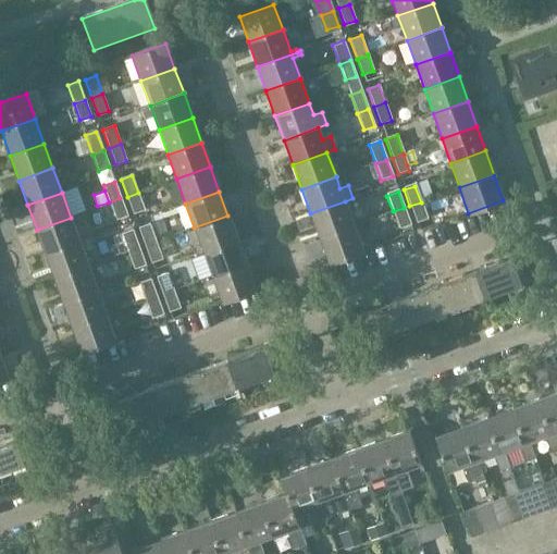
[(145,211),(138,193),(127,197),(133,214),(145,211)]
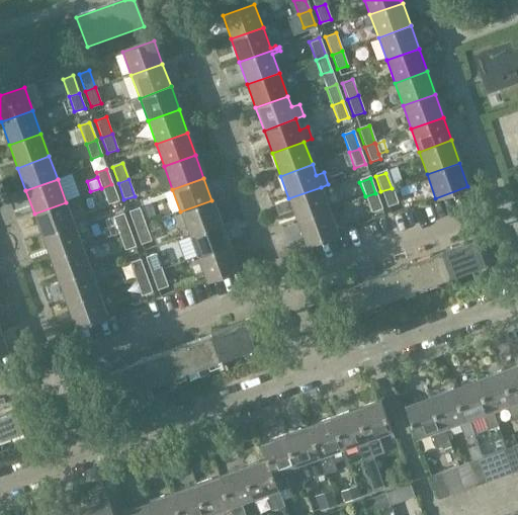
[(118,202),(111,184),(101,188),(107,205),(118,202)]
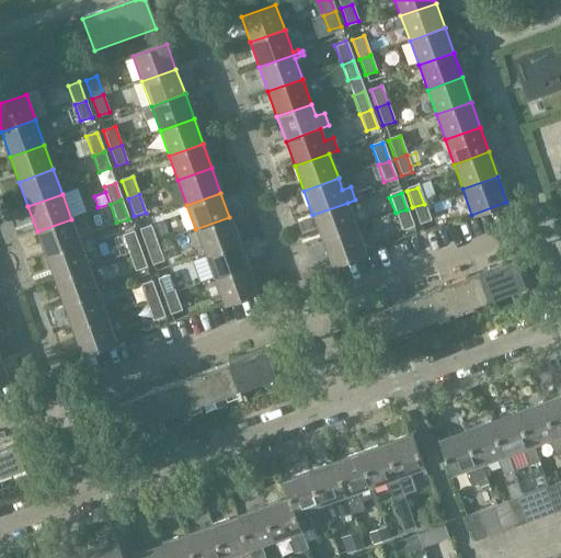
[(347,203),(312,215),(321,240),(356,227),(347,203)]
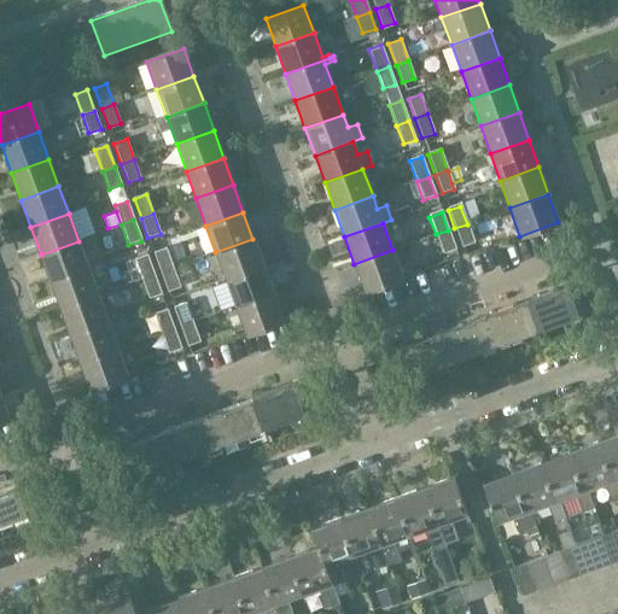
[(474,245),(467,224),(454,228),(462,250),(474,245)]
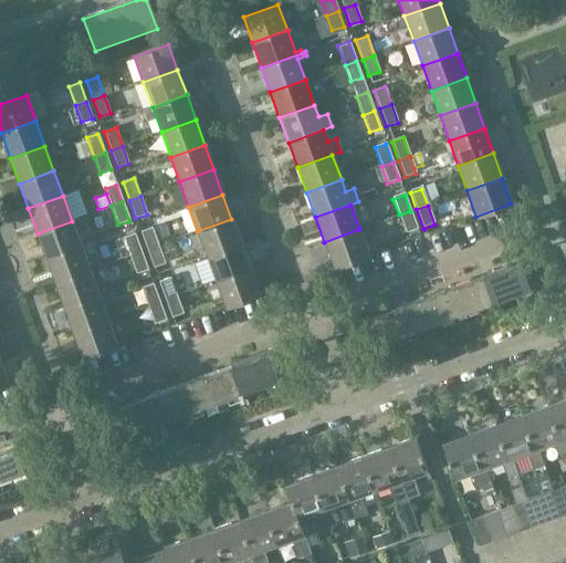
[(417,230),(410,211),(399,215),(406,235),(417,230)]
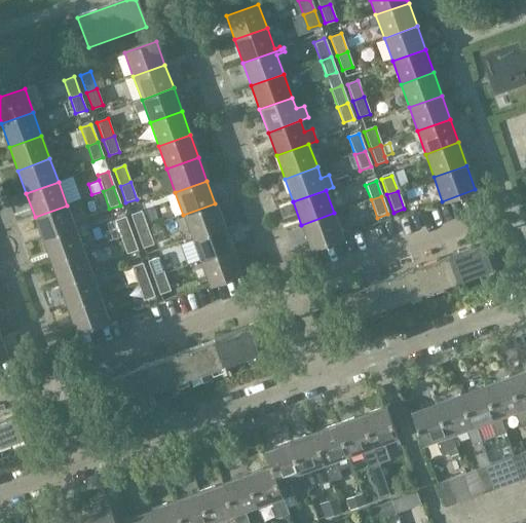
[(223,227),(215,203),(183,215),(191,238),(223,227)]
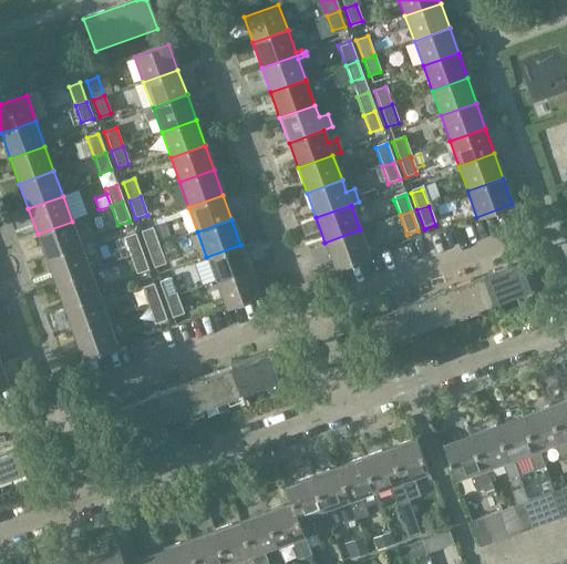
[(38,234),(47,258),(81,246),(72,222),(38,234)]
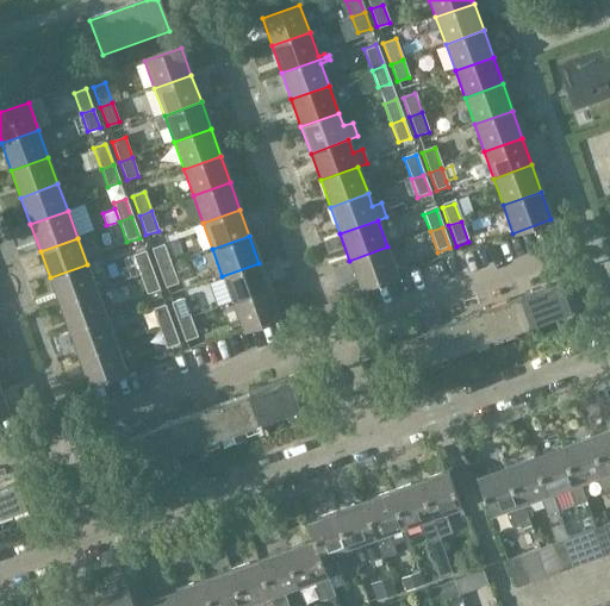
[(151,251),(159,270),(170,266),(163,247),(151,251)]
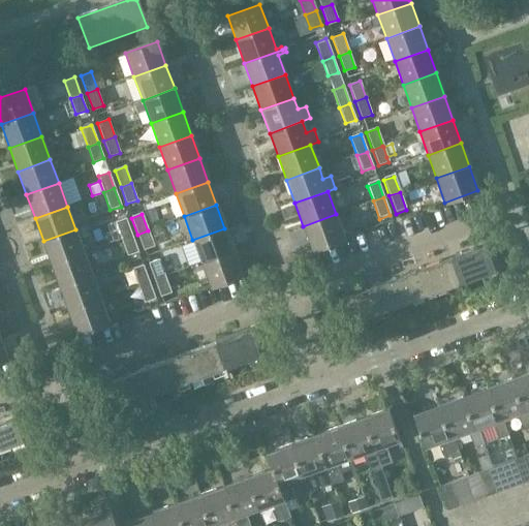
[(344,239),(336,214),(303,226),(311,250),(344,239)]
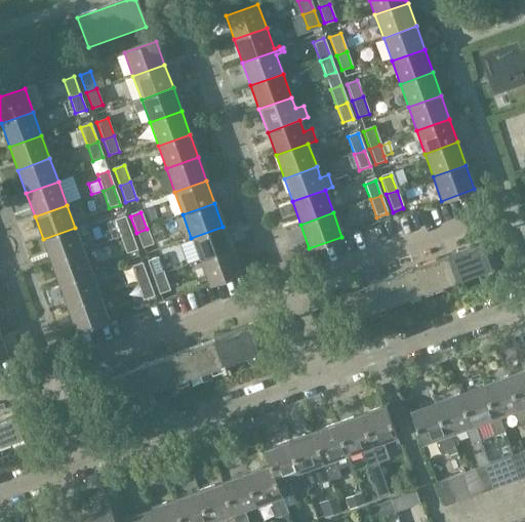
[(114,223),(120,238),(130,235),(125,218),(114,223)]
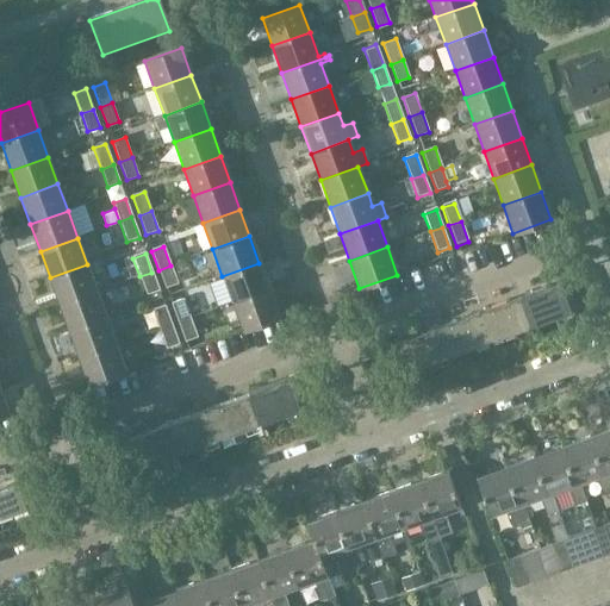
[(259,263),(222,276),(232,303),(269,289),(259,263)]
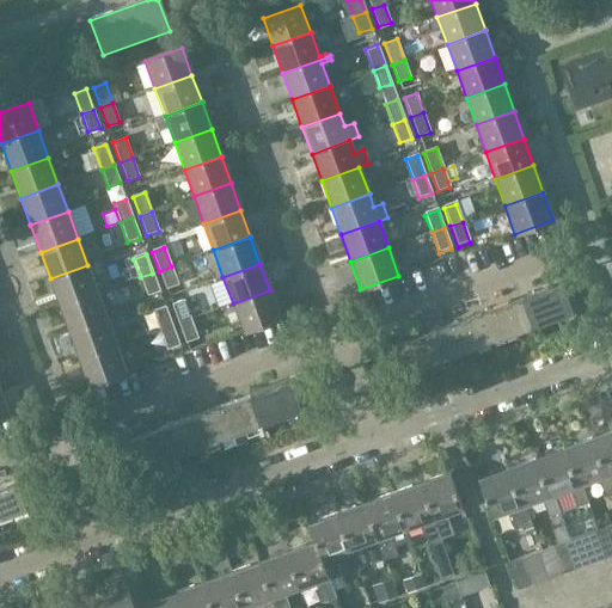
[(50,278),(60,306),(97,293),(87,265),(50,278)]
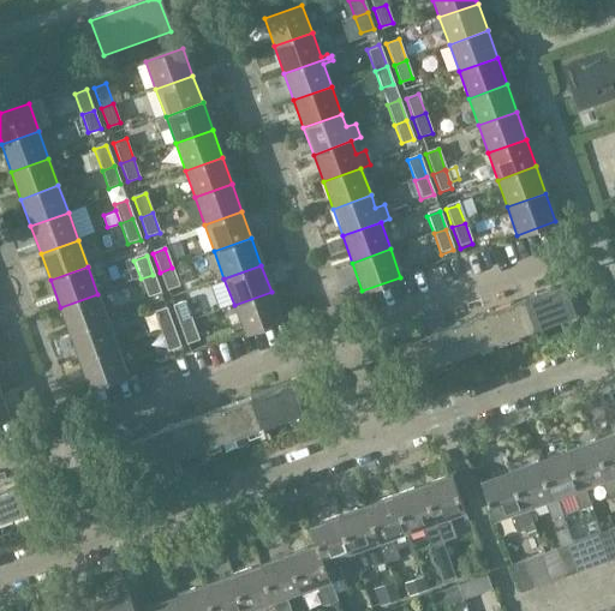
[(179,288),(172,268),(160,273),(167,292),(179,288)]
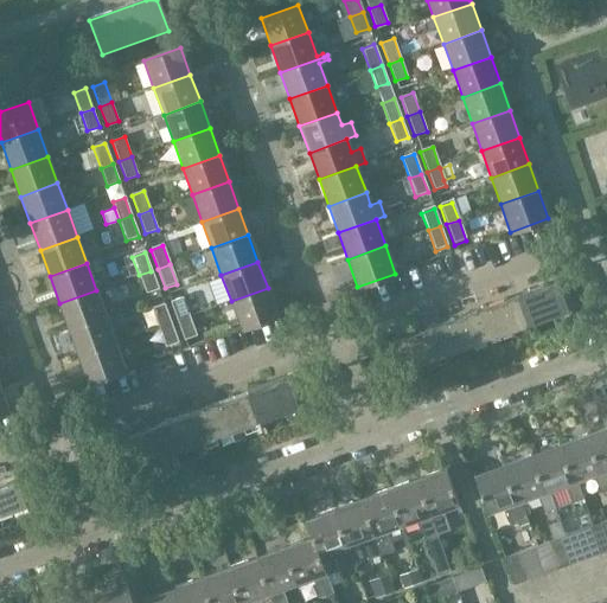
[(158,292),(151,271),(139,275),(146,295),(158,292)]
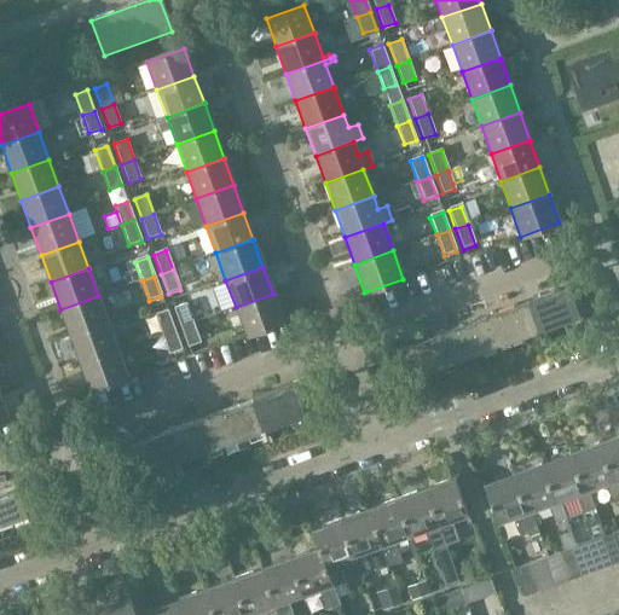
[(568,289),(526,303),(537,332),(578,317),(568,289)]
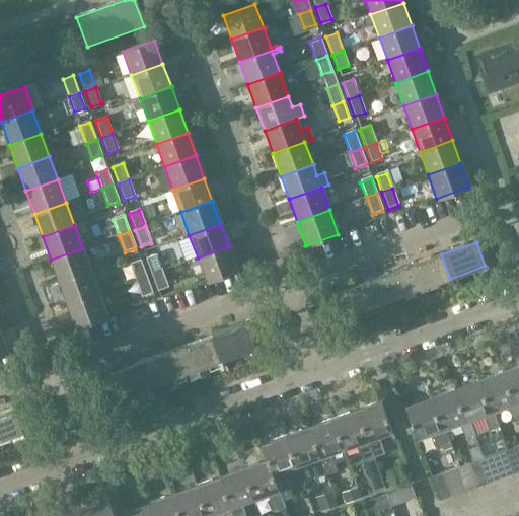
[(237,271),(229,246),(198,258),(206,282),(237,271)]
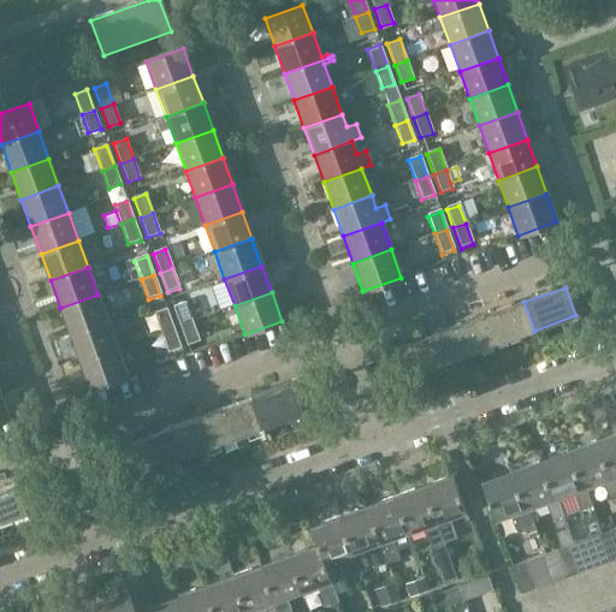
[(60,308),(70,334),(107,321),(98,295),(60,308)]
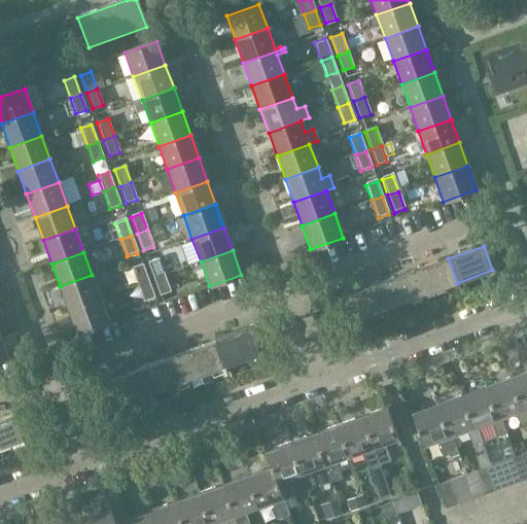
[(420,297),(457,283),(448,258),(412,272),(420,297)]
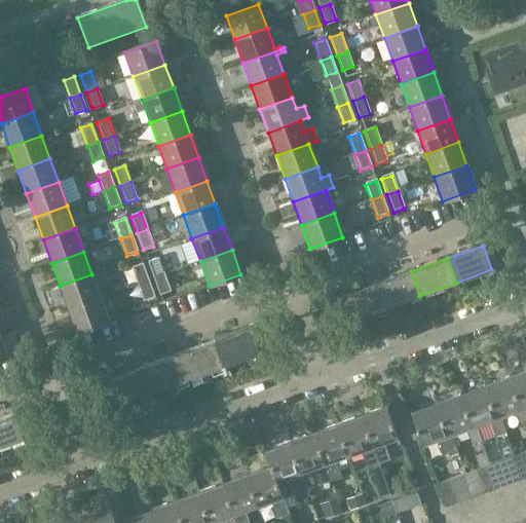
[(147,263),(153,279),(163,276),(158,260),(147,263)]
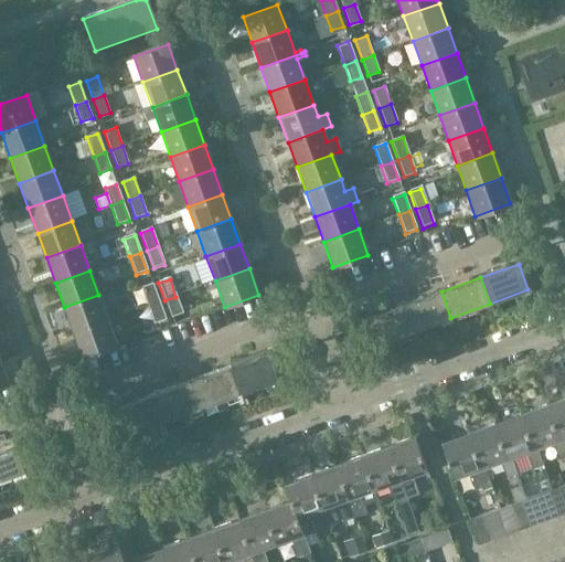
[(141,289),(148,306),(159,303),(152,285),(141,289)]
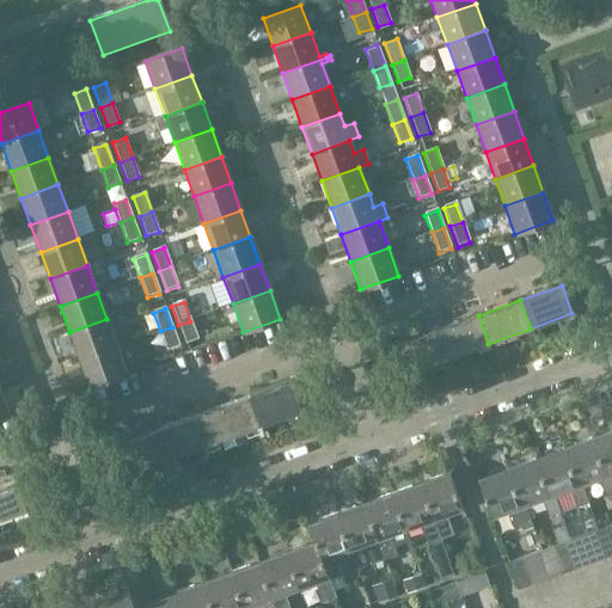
[(478,315),(436,330),(447,358),(488,344),(478,315)]
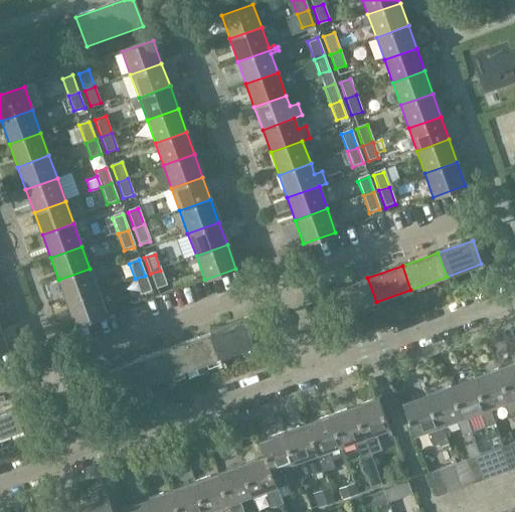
[(90,269),(58,280),(66,303),(98,292),(90,269)]
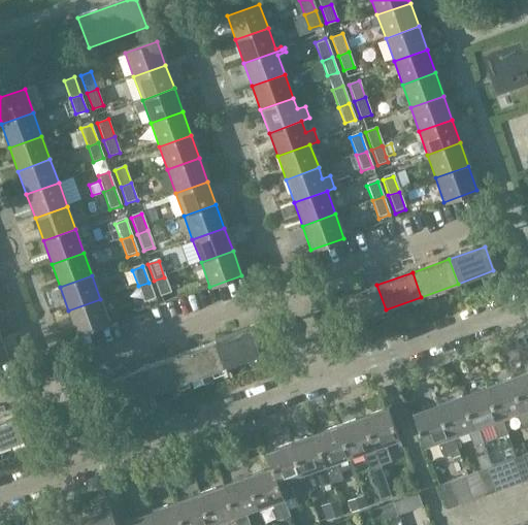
[(170,294),(164,277),(154,281),(160,298),(170,294)]
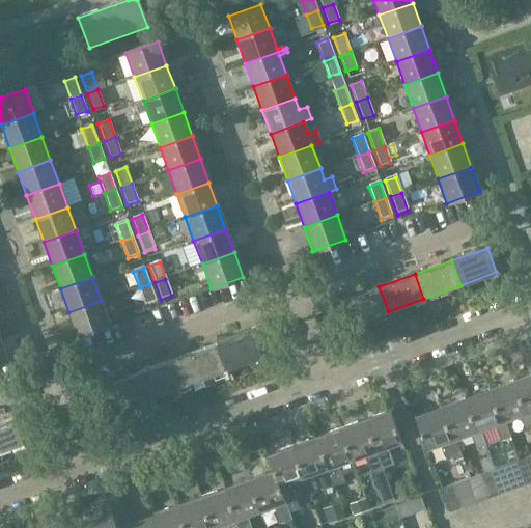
[(156,302),(149,284),(139,287),(145,305),(156,302)]
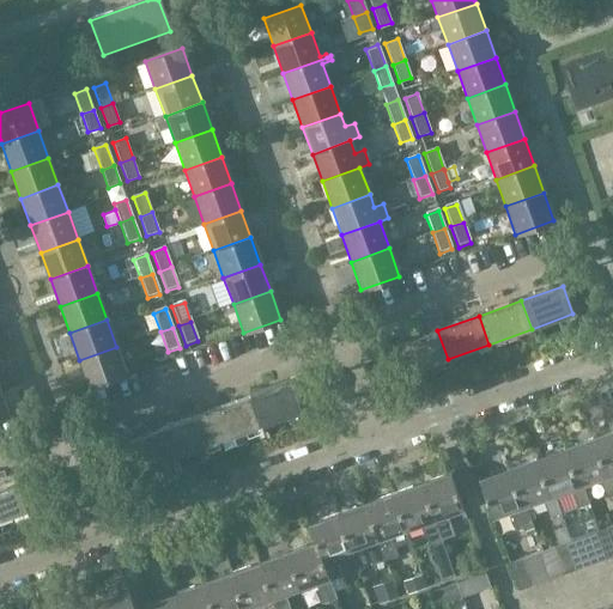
[(406,373),(448,359),(437,330),(396,346),(406,373)]
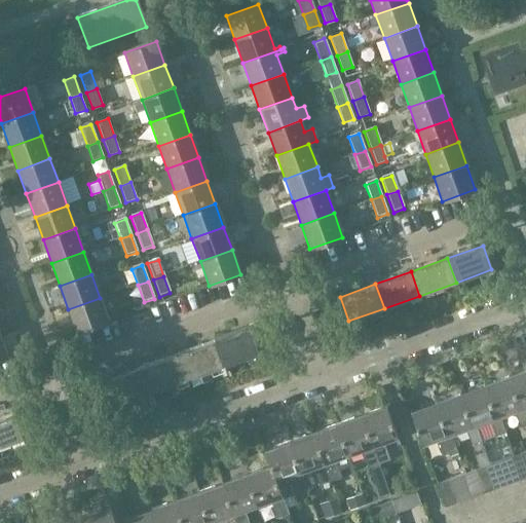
[(108,322),(100,298),(68,309),(76,333),(108,322)]
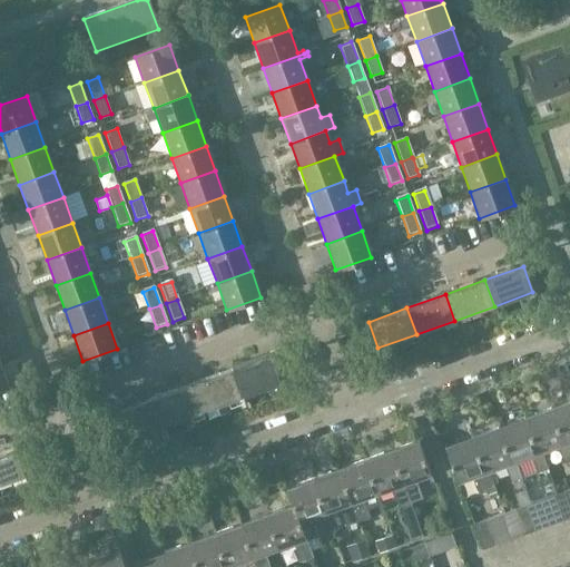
[(269,358),(232,371),(242,398),(279,383),(269,358)]
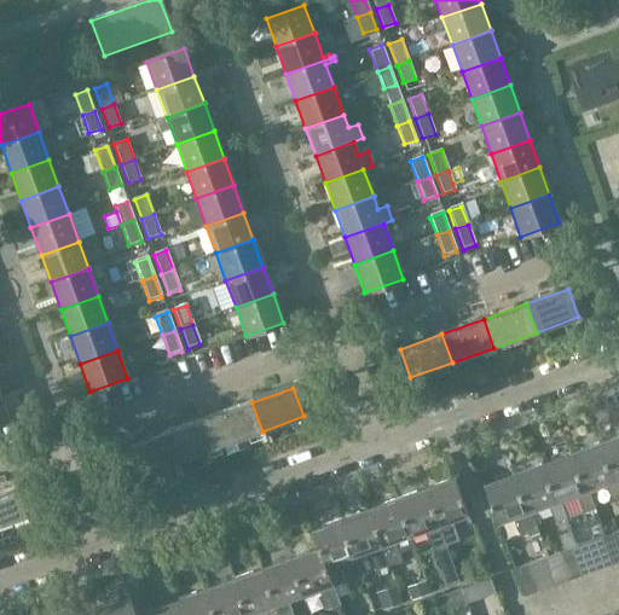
[(221,446),(262,431),(252,402),(210,418),(221,446)]
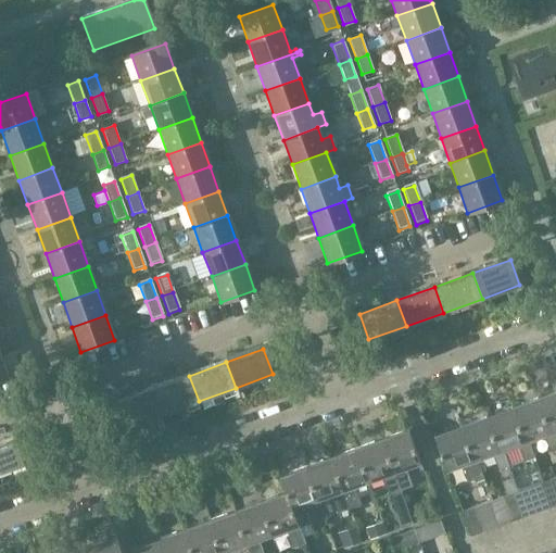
[(189,376),(152,389),(161,415),(199,401),(189,376)]
